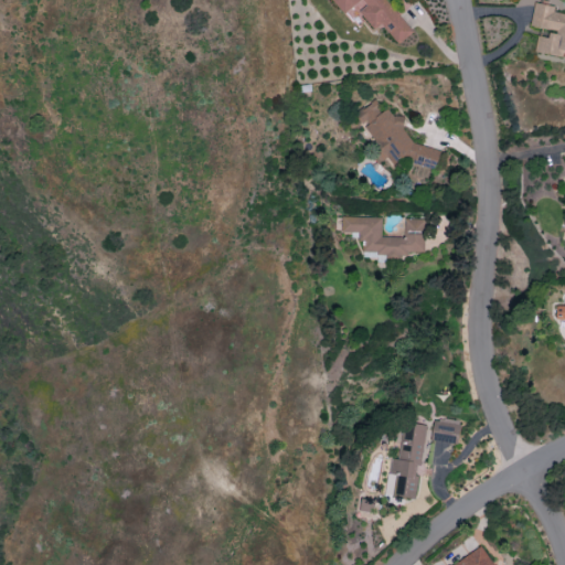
[(398,44),(414,31),(386,0),(332,0),(350,21),(360,13),(375,31),(382,25),(398,44)]
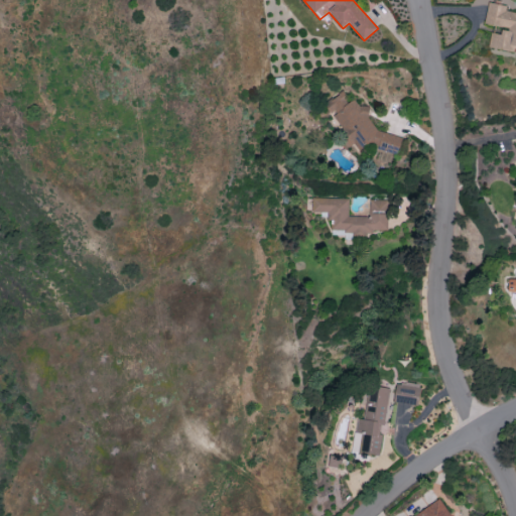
[(515,46),(515,12),(505,11),(506,5),(488,2),(484,23),(493,24),(489,47),(514,51),(515,46)]
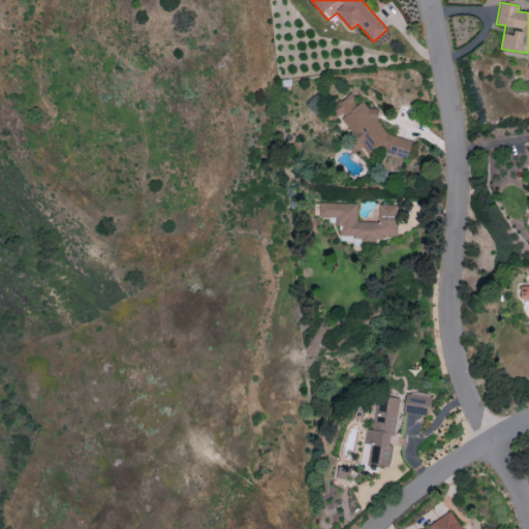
[(412,141),(386,133),(377,120),(380,110),(359,103),(351,93),(332,106),(352,136),(350,142),(358,151),(361,149),(371,152),(375,149),(407,158),(412,141)]
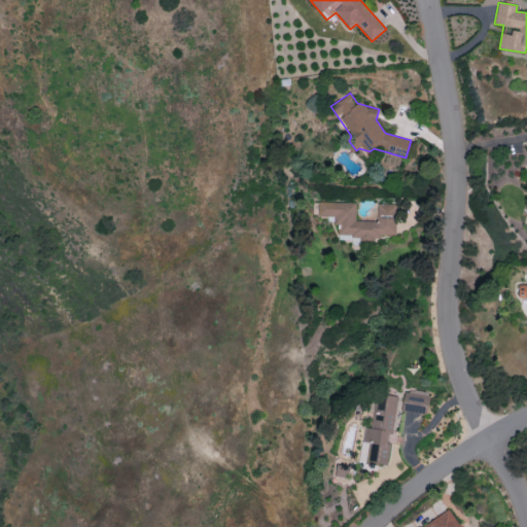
[(355,202),(319,202),(318,216),(338,216),(338,237),(380,237),(380,235),(395,235),(396,204),(377,204),(377,221),(355,220),(355,202)]
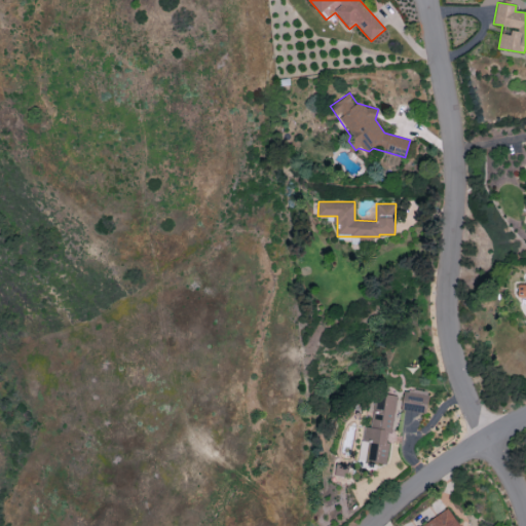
[(425,412),(427,391),(404,389),(401,410),(425,412)]
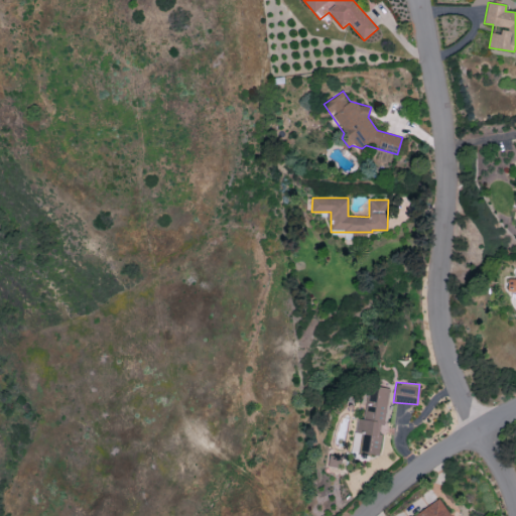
[(363,418),(358,418),(356,432),(361,433),(359,454),(380,456),(388,388),(367,385),(363,418)]
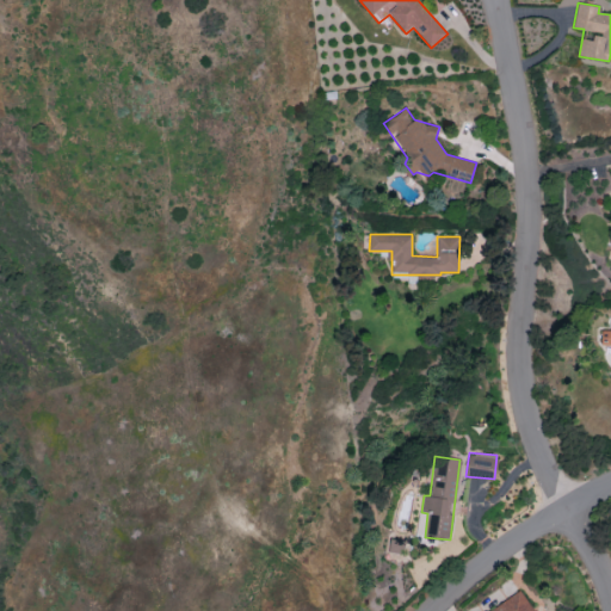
[(390,542),(388,551),(401,553),(402,543),(390,542)]
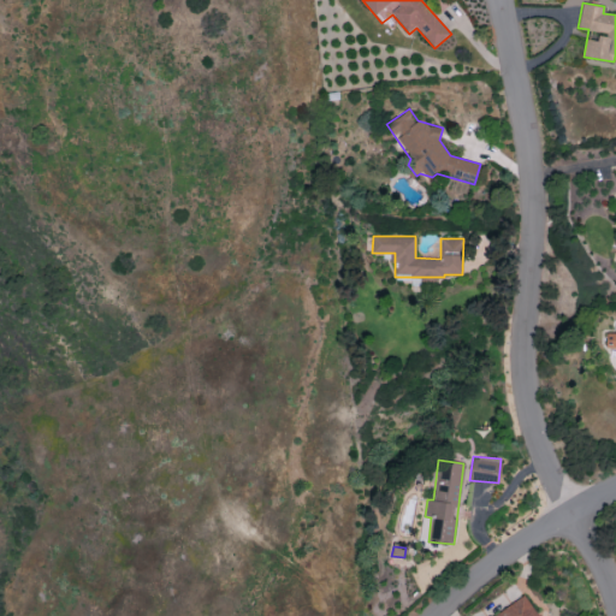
[(537,615),(525,596),(489,615),(537,615)]
